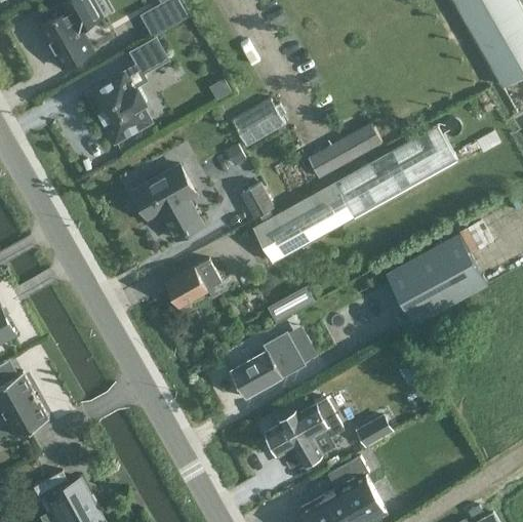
[(67,11),(39,27),(63,70),(91,53),(79,30),(103,16),(93,0),(68,0),(62,4),(67,11)]
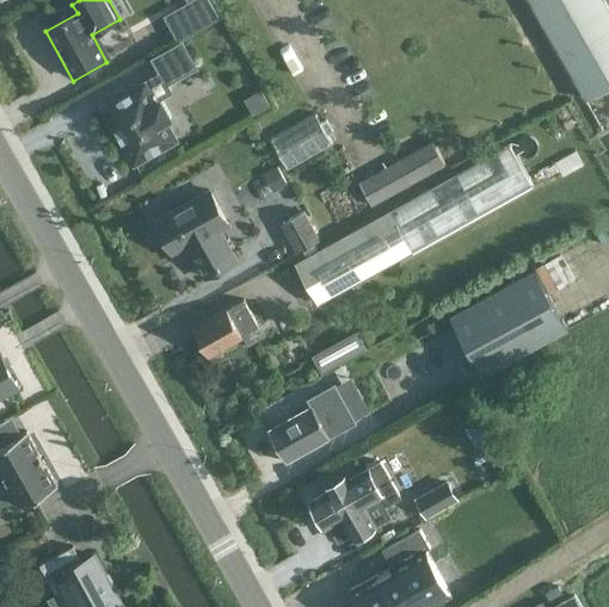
[(208,0),(195,0),(162,18),(176,42),(219,18),(208,0)]
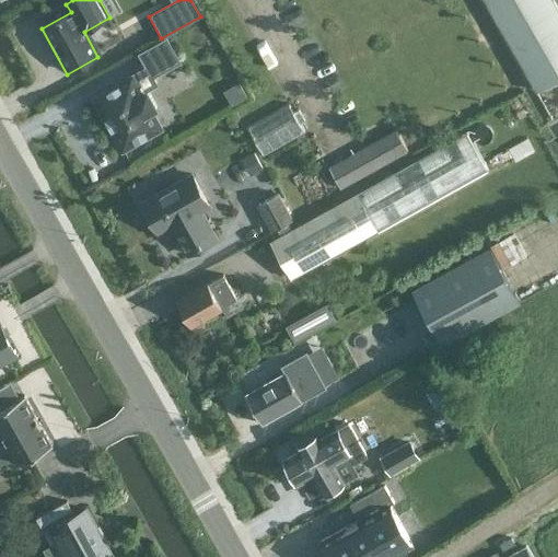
[(557,81),(557,16),(548,0),(480,0),(535,94),(557,81)]
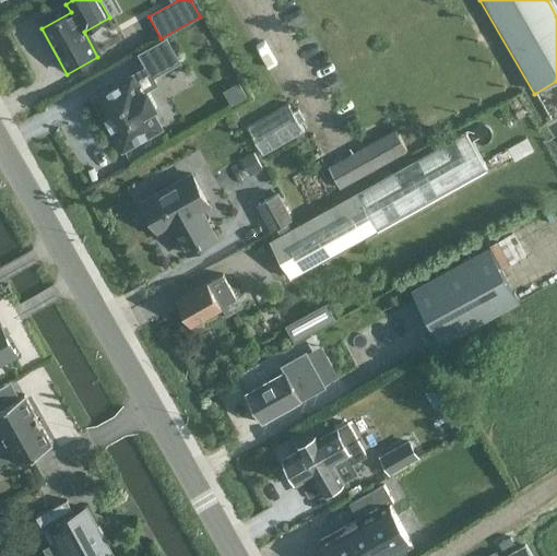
[(138,56),(151,79),(177,64),(165,42),(138,56)]
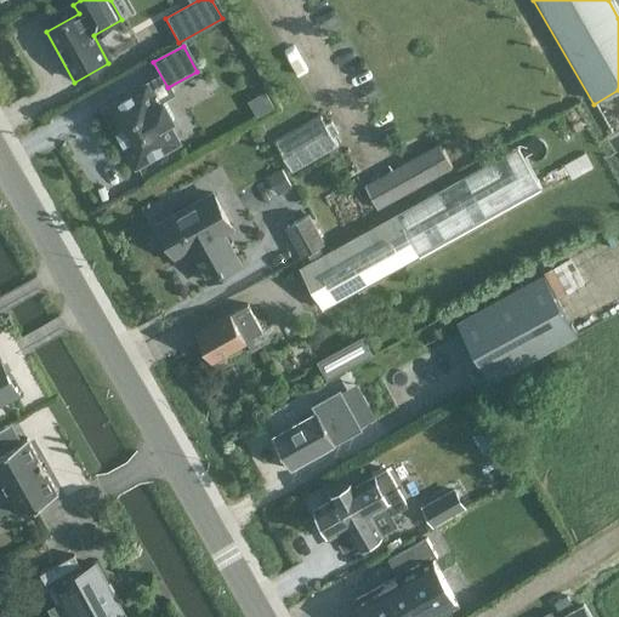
[(149,85),(145,87),(145,86),(101,112),(135,170),(182,143),(170,123),(176,120),(165,102),(160,104),(149,85)]
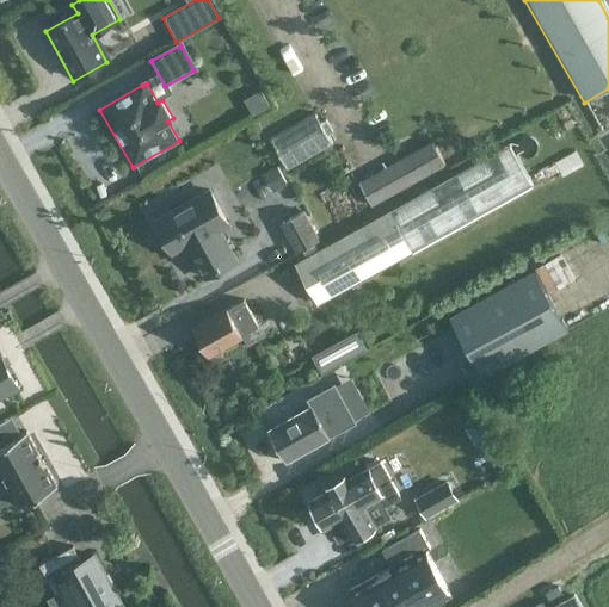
[(270,137),(287,169),(332,146),(315,113),(270,137)]
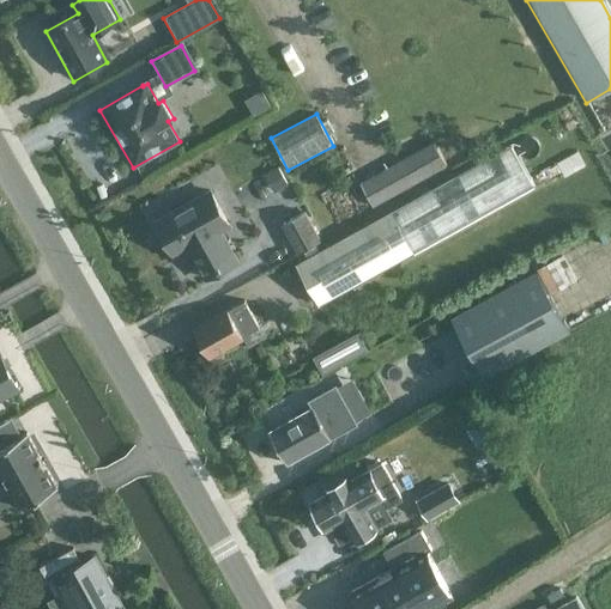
[(443,168),(441,163),(431,144),(357,184),(371,209),(443,168)]
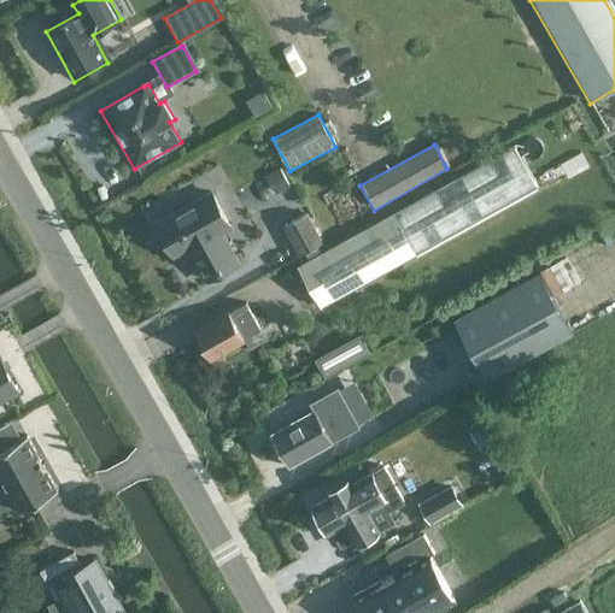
[(298,267),(321,308),(536,189),(513,148),(298,267)]
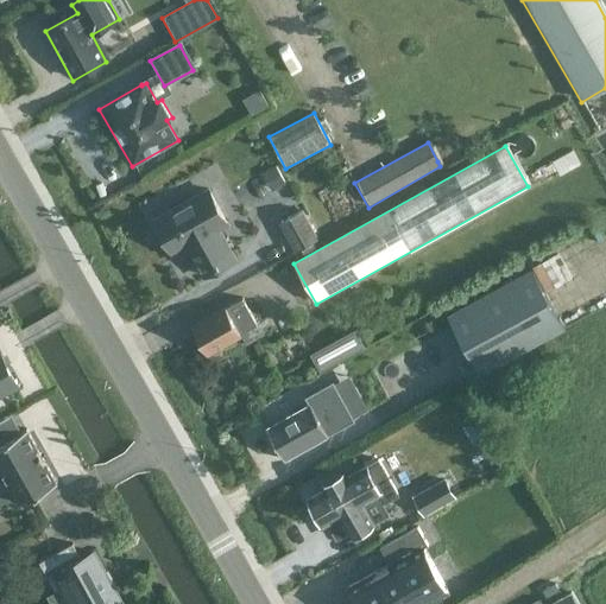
[(275,169),(260,176),(270,195),(284,186),(275,169)]
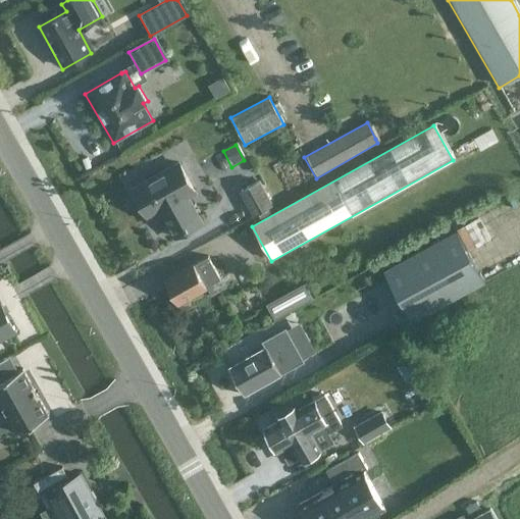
[(163,220),(173,239),(200,224),(186,199),(193,195),(176,165),(132,190),(147,219),(162,212),(165,219),(163,220)]
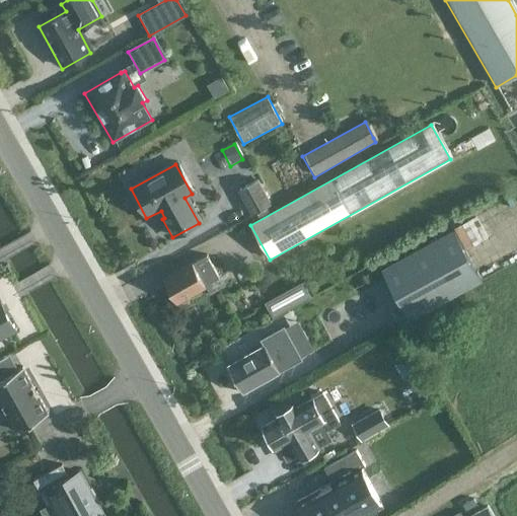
[(269,205),(255,181),(237,192),(250,216),(269,205)]
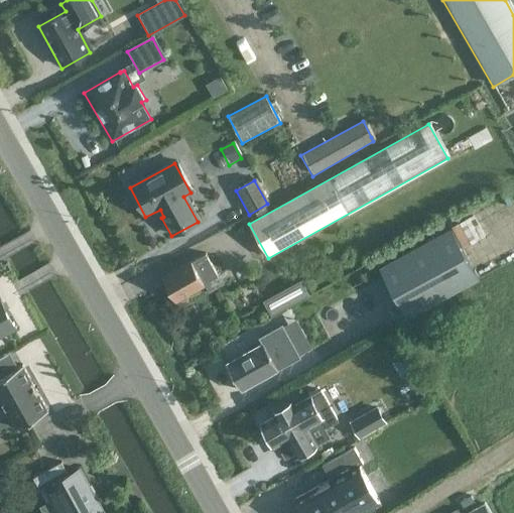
[(478,282),(477,280),(448,230),(377,270),(405,321),(478,282)]
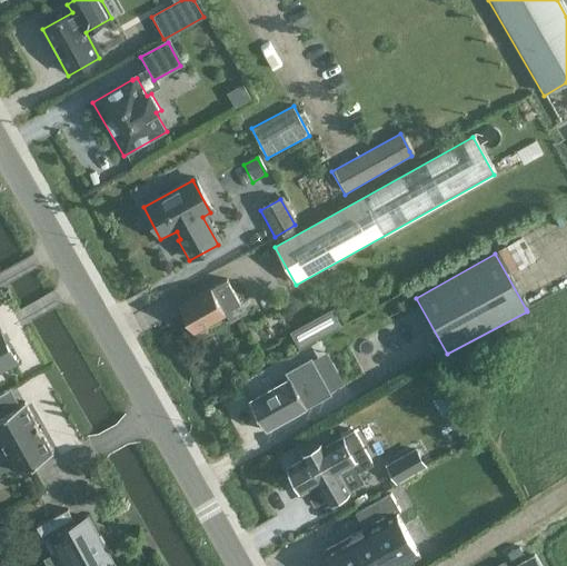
[(225,280),(208,289),(178,307),(192,333),(222,315),(239,306),(225,280)]
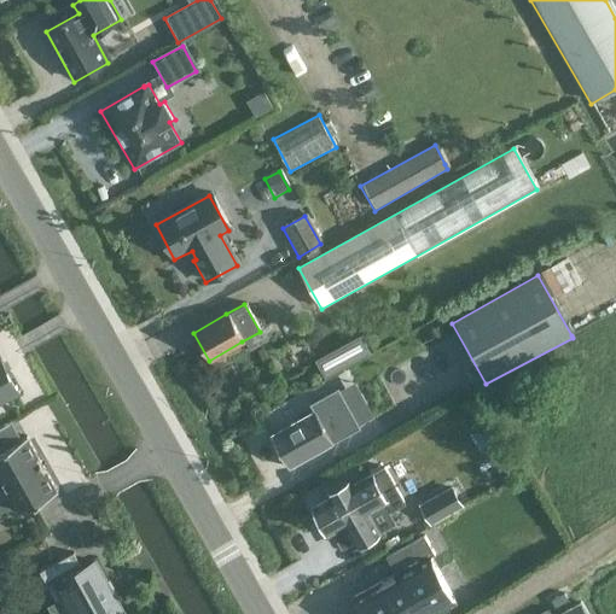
[(358,339),(315,363),(324,379),(367,355),(358,339)]
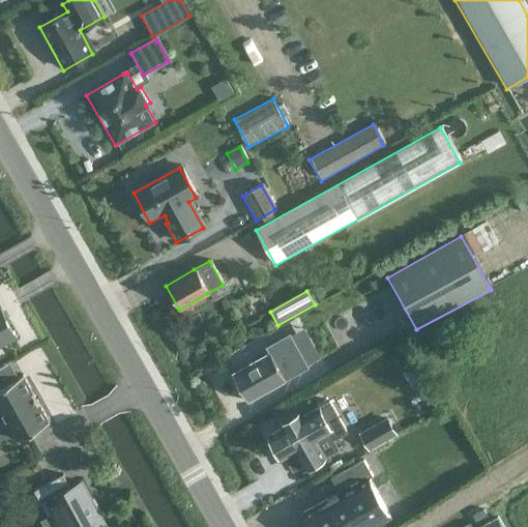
[(0,345),(4,343),(5,345),(7,344),(6,344),(17,338),(16,337),(13,338),(7,326),(9,325),(8,323),(6,324),(0,313),(0,345)]
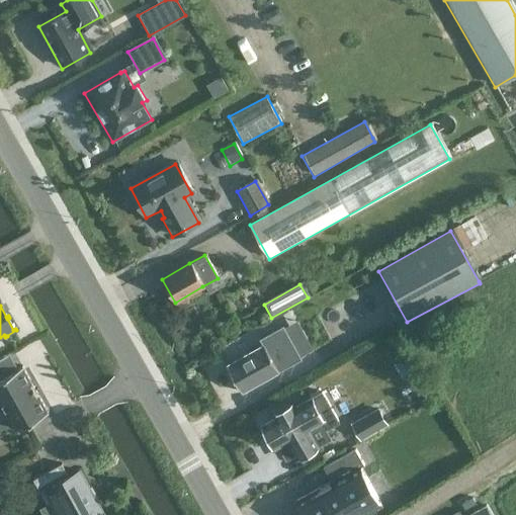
[(257,339),(261,346),(226,366),(241,395),(277,373),(270,360),(281,353),(270,332),(257,339)]
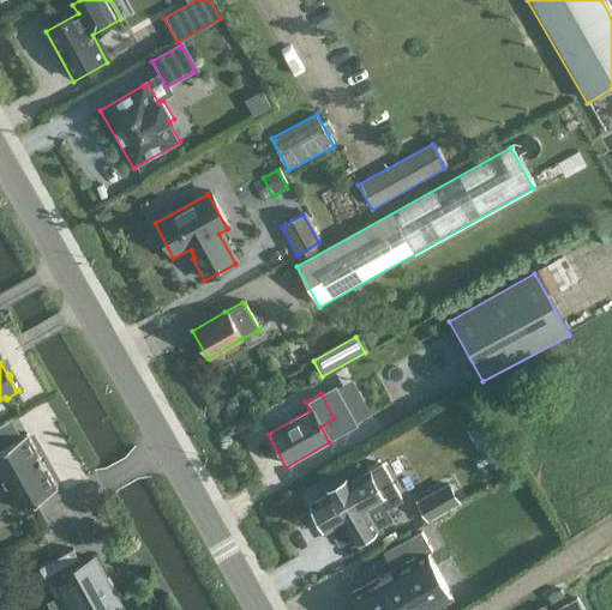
[(0,497),(9,493),(18,509),(17,511),(18,512),(55,490),(54,489),(53,490),(43,471),(36,457),(35,458),(24,439),(25,438),(24,436),(0,450),(0,497)]
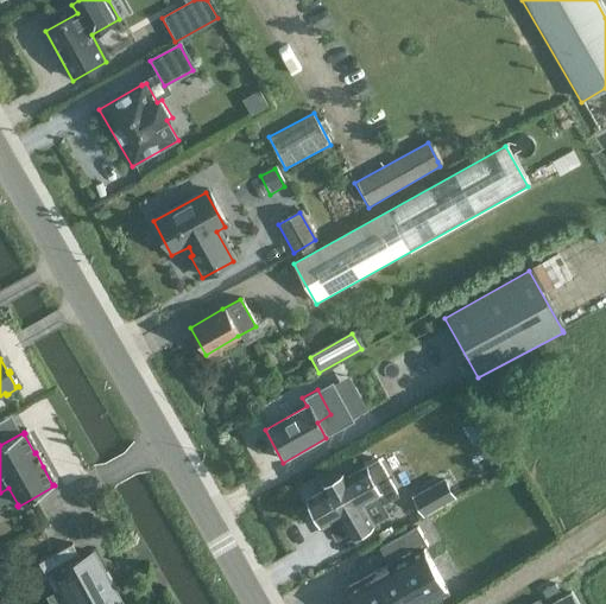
[(377,462),(346,478),(343,475),(322,487),(324,490),(308,500),(322,525),(326,522),(335,539),(347,532),(349,536),(371,525),(359,504),(377,494),(383,504),(396,497),(390,488),(390,487),(377,462)]
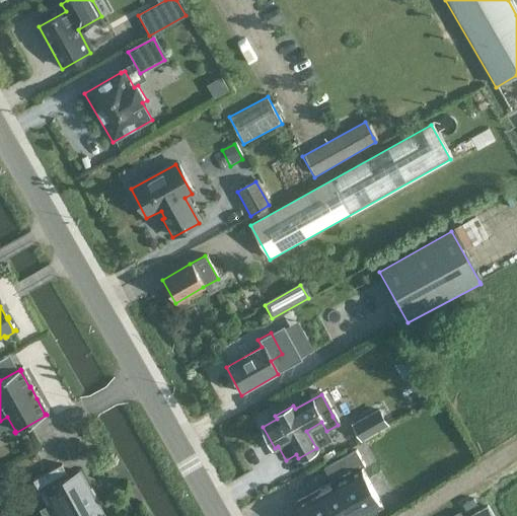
[(385,427),(377,413),(353,426),(361,441),(385,427)]
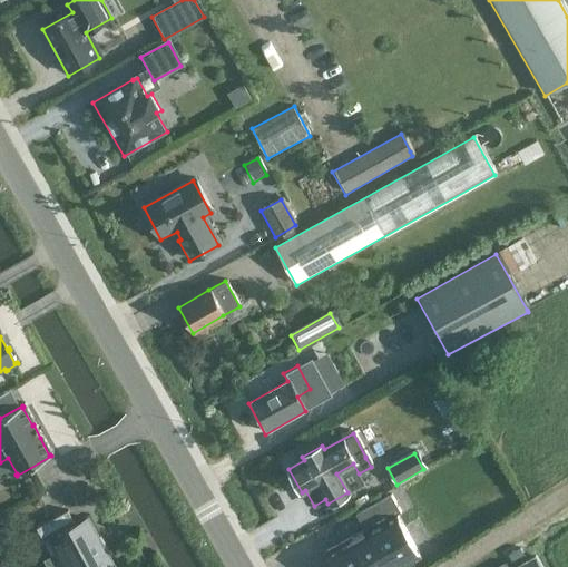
[(412,566),(413,561),(418,559),(395,517),(399,515),(390,497),(354,517),(363,533),(324,554),(331,566),(412,566)]
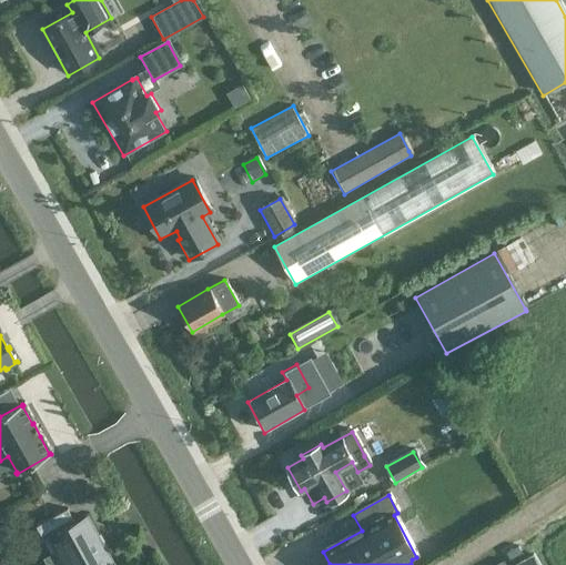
[(109,564),(103,554),(101,556),(91,541),(94,538),(84,520),(73,526),(64,512),(34,530),(50,556),(57,552),(63,564),(109,564)]
